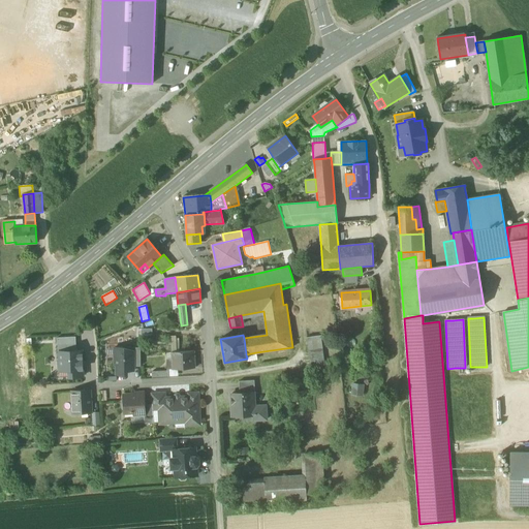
[(307,338),(311,368),(324,366),(320,336),(307,338)]
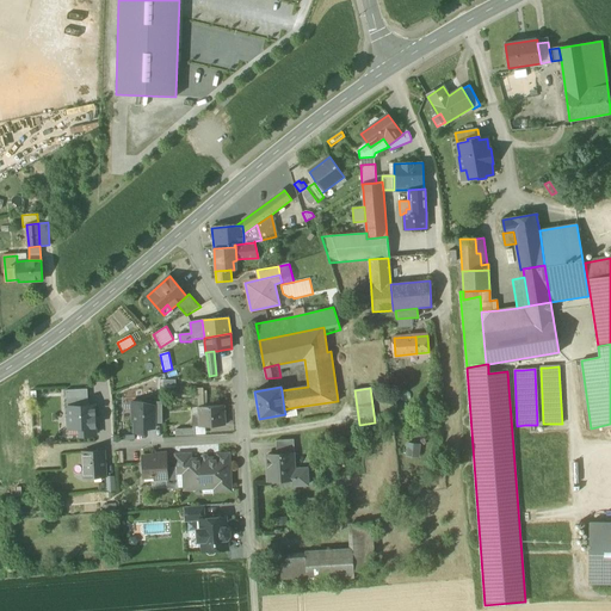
[(66,390),(67,408),(68,407),(88,406),(87,389),(66,390)]
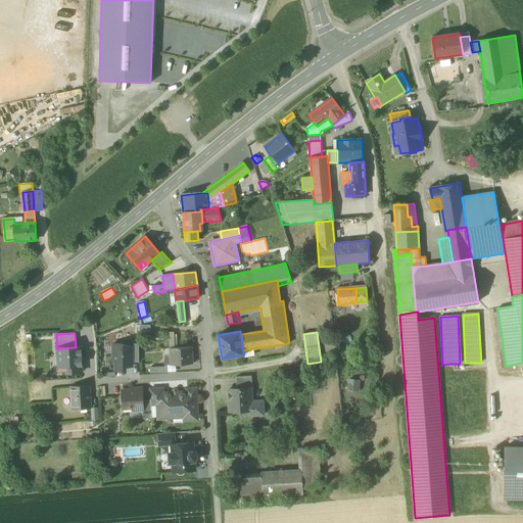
[(105,353),(113,353),(113,343),(105,344),(105,353)]
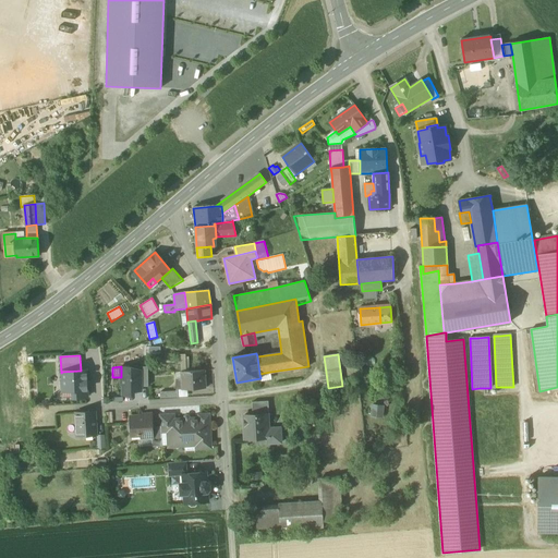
[(123,385),(123,396),(133,395),(133,391),(141,391),(141,387),(141,371),(140,371),(130,372),(130,366),(121,366),(121,377),(121,385),(123,385)]
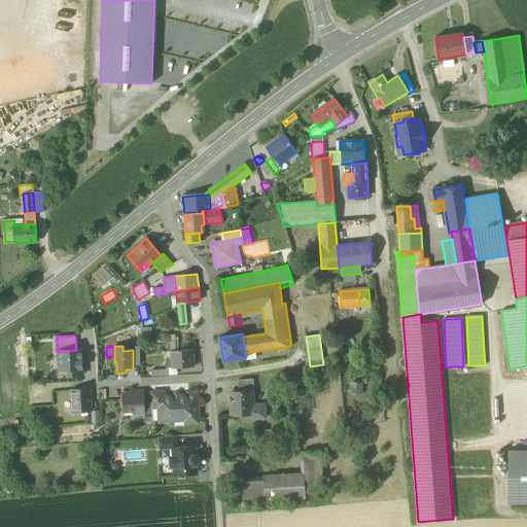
[(69,370),(69,376),(82,376),(81,350),(76,350),(59,351),(60,360),(58,360),(59,370),(69,370)]
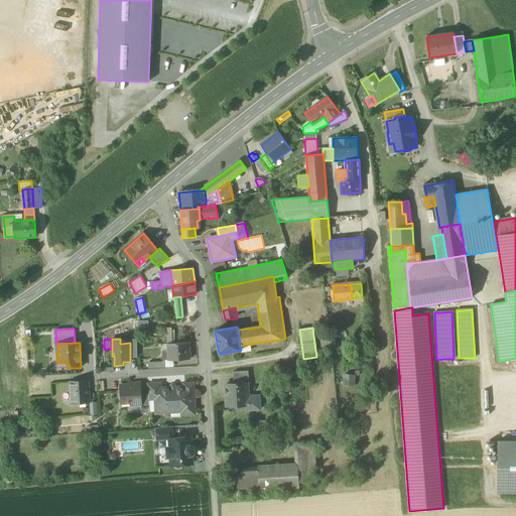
[(171,353),(171,361),(173,361),(189,360),(188,343),(172,344),(167,344),(168,351),(168,353),(171,353)]
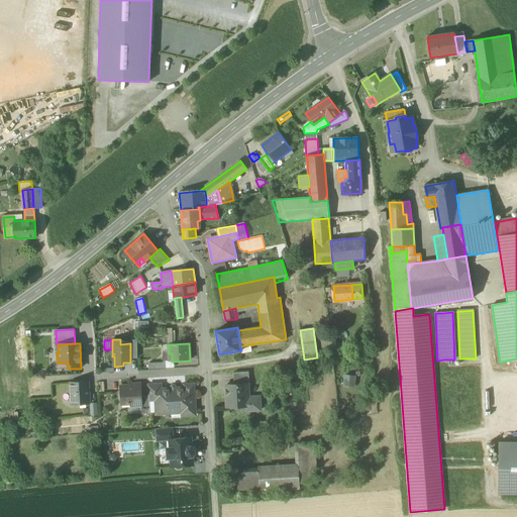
[(240,346),(241,350),(241,353),(251,352),(250,344),(240,346)]
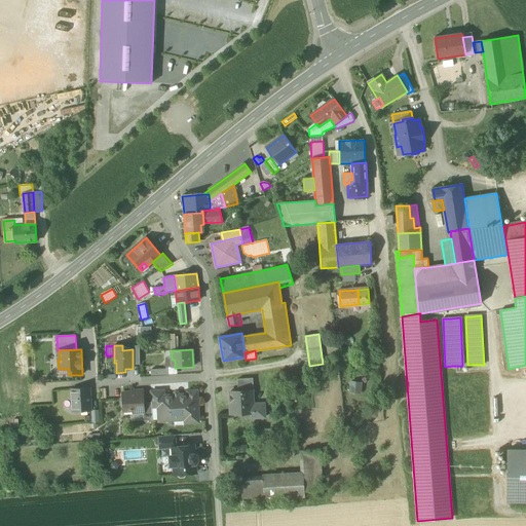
[(69,377),(69,375),(69,369),(59,369),(59,378),(69,377)]
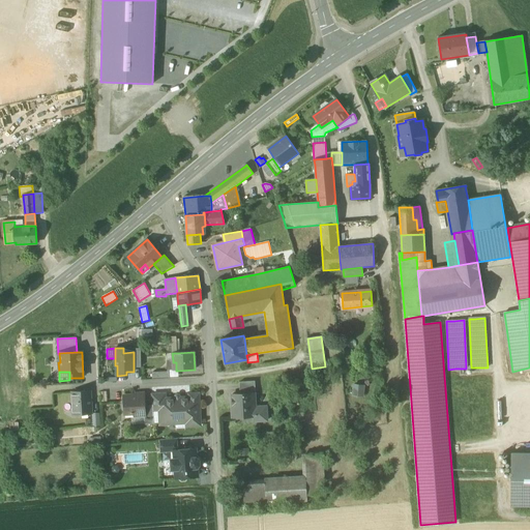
[(254,393),(254,394),(256,394),(255,381),(239,382),(240,394),(254,393)]
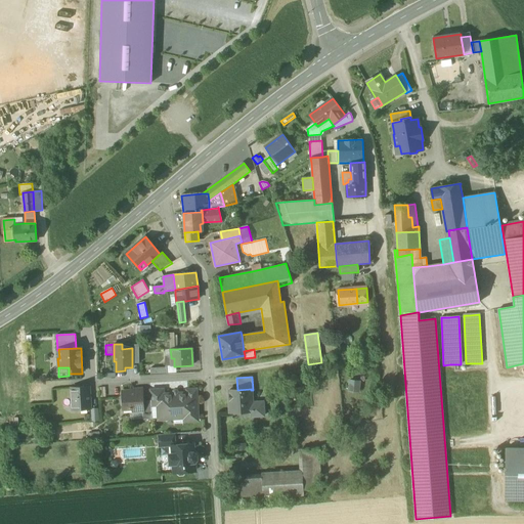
[(360,381),(349,380),(348,391),(359,392),(360,381)]
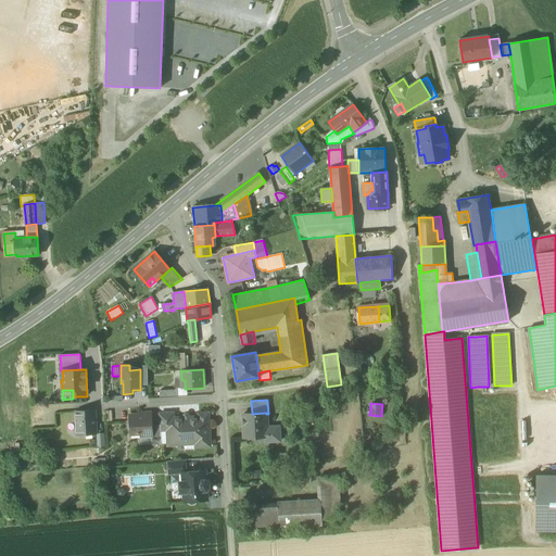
[(76,412),(77,434),(96,433),(95,411),(76,412)]
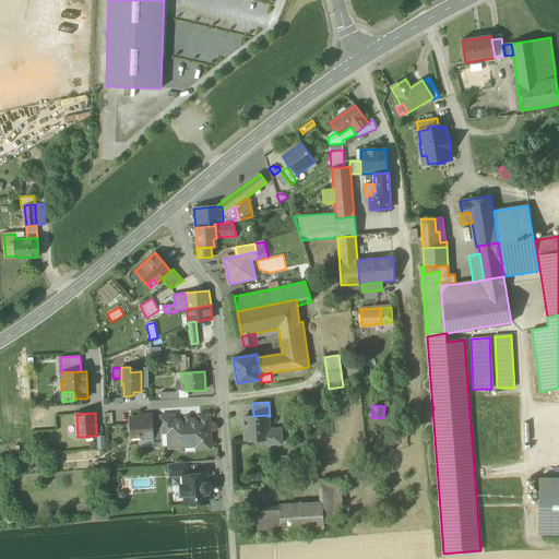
[(161,416),(161,428),(162,433),(168,433),(174,432),(174,420),(175,420),(174,415),(161,416)]
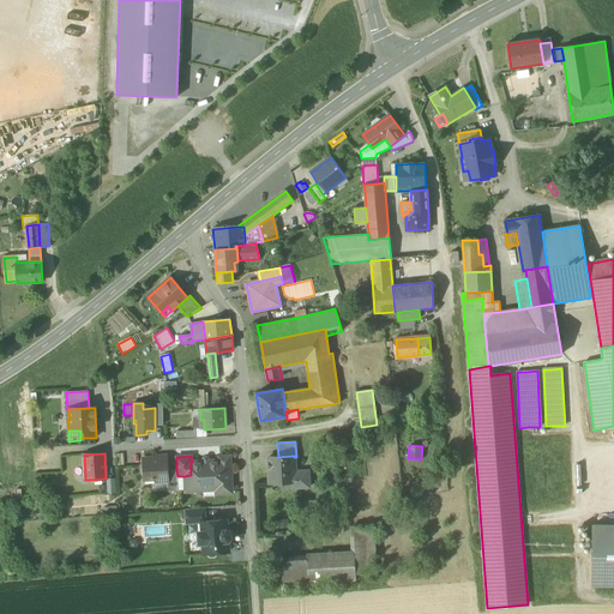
[(204,495),(205,497),(215,495),(216,494),(232,493),(230,456),(218,457),(220,461),(192,462),(191,462),(191,475),(185,476),(185,487),(186,492),(196,492),(204,491),(204,495)]
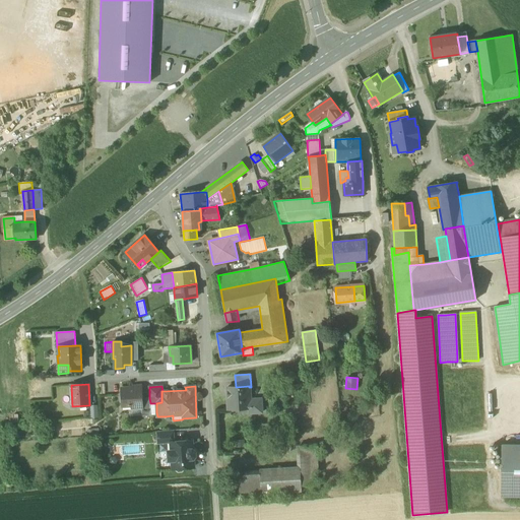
[(228,387),(229,410),(230,410),(230,407),(249,406),(250,409),(251,409),(250,399),(249,387),(249,386),(236,387),(228,387)]
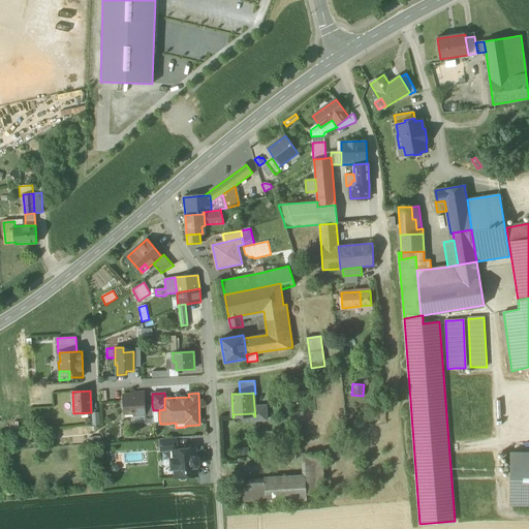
[(133,413),(135,415),(144,414),(145,414),(144,405),(144,394),(124,395),(124,403),(123,405),(123,409),(125,410),(125,413),(130,413),(133,413)]
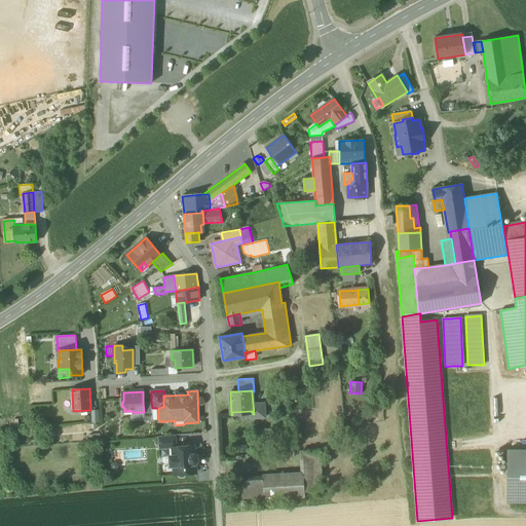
[(152,418),(152,408),(151,403),(143,403),(144,412),(143,412),(144,420),(144,421),(152,421),(152,418)]
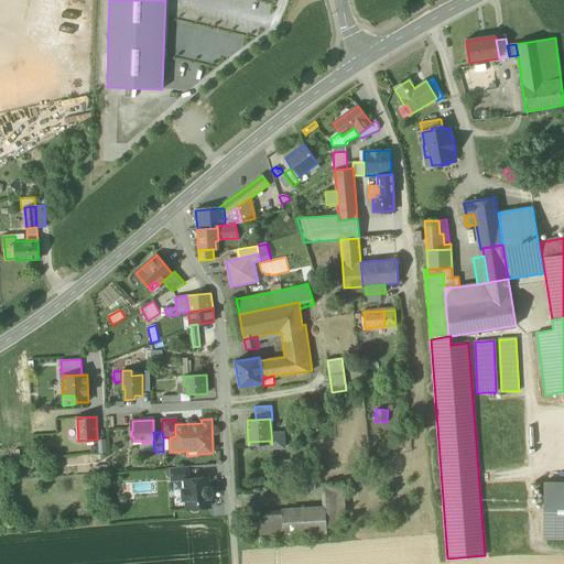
[(283,433),(271,433),(272,444),(271,444),(271,448),(284,447),(283,433)]
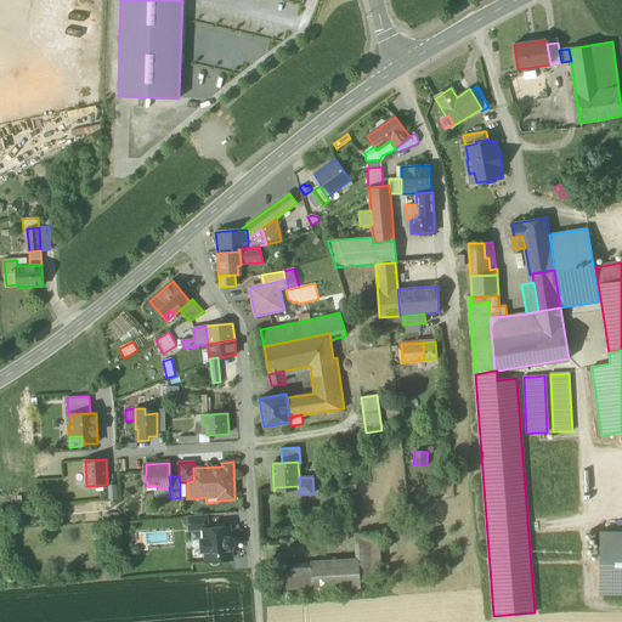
[(117,484),(107,485),(108,501),(118,501),(117,484)]
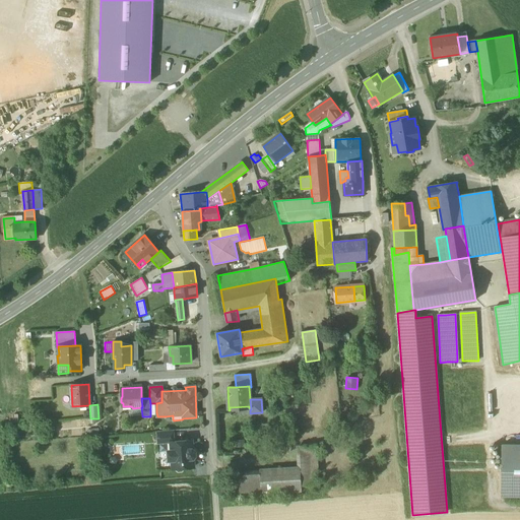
[(131,406),(128,406),(129,416),(142,415),(141,407),(133,408),(131,406)]
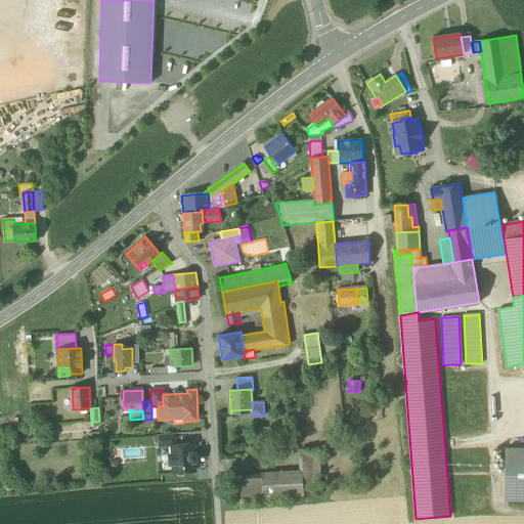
[(159,435),(159,447),(172,446),(172,445),(175,445),(174,434),(159,435)]
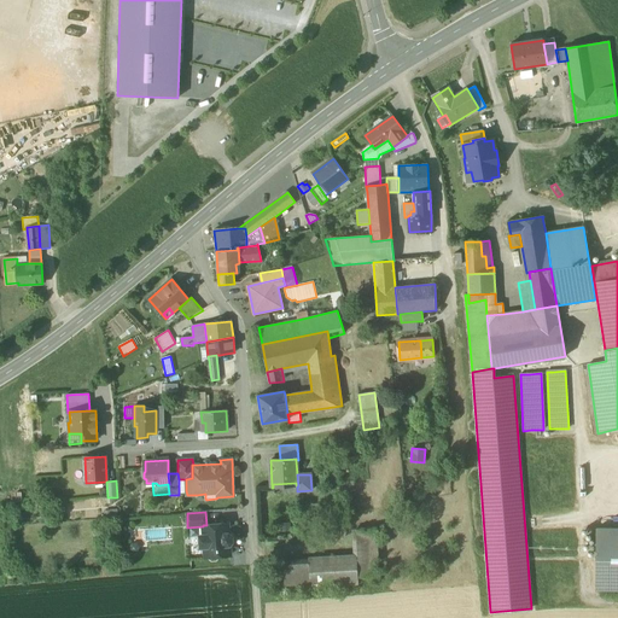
[(208,558),(211,561),(217,561),(220,557),(220,555),(231,555),(229,546),(233,542),(233,536),(228,532),(228,524),(207,525),(203,525),(203,526),(203,535),(202,535),(199,538),(199,544),(203,548),(204,548),(205,557),(208,557),(208,558)]
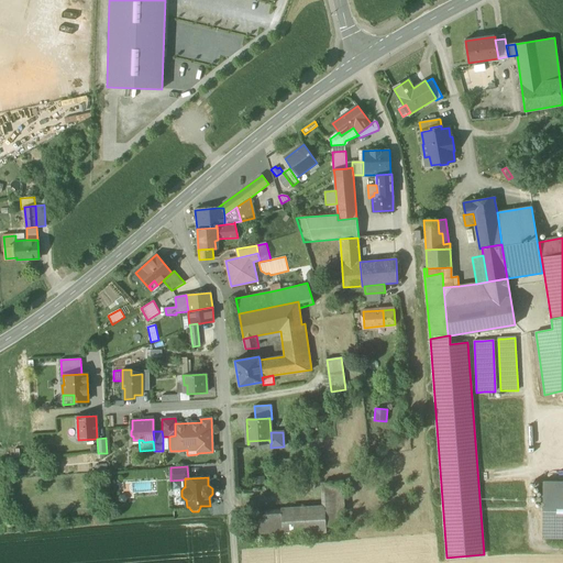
[(562,481),(543,482),(542,538),(562,537),(562,481)]
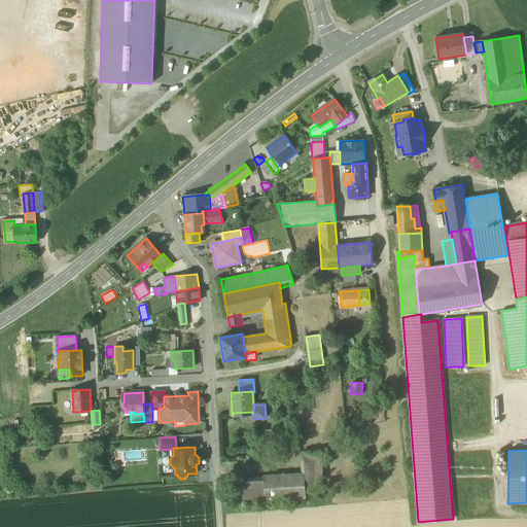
[(305,473),(306,493),(323,492),(320,451),(304,451),(305,473)]
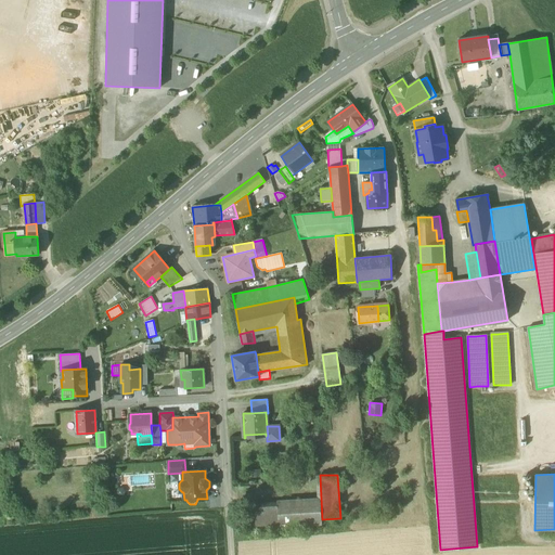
[(123,488),(117,488),(115,493),(118,498),(124,497),(125,492),(123,488)]
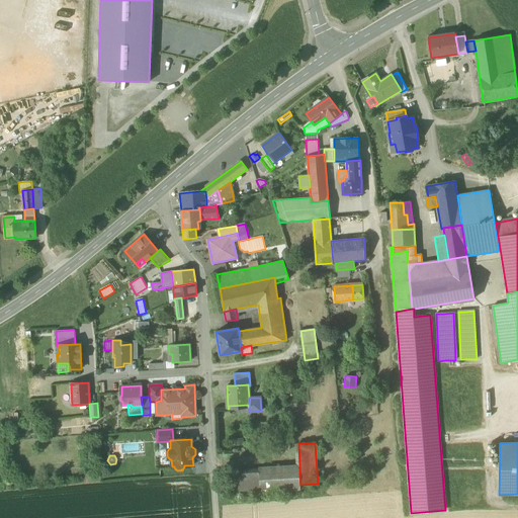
[(258,467),(259,471),(260,492),(300,490),(300,485),(299,465),(258,467)]
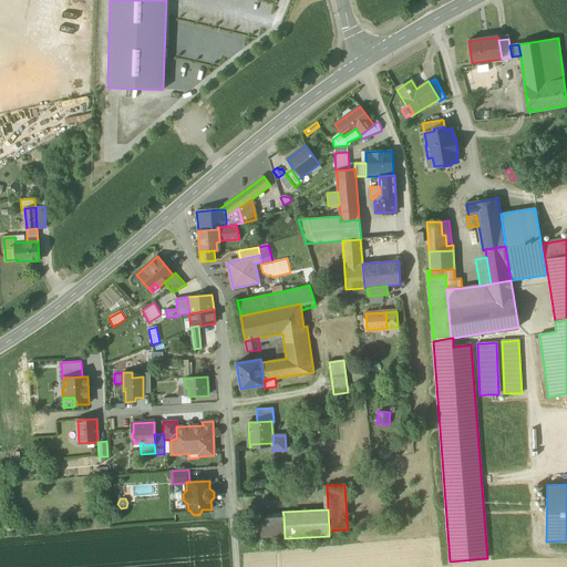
[(251,540),(285,538),(284,516),(250,518),(251,540)]
